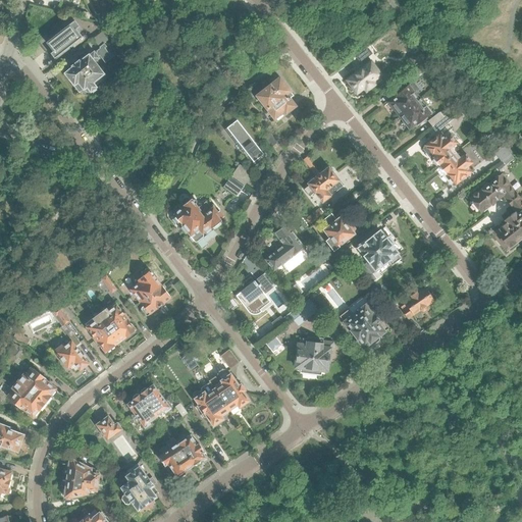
[(75,49),(90,38),(87,35),(84,38),(80,33),(77,30),(81,28),(76,20),(68,27),(69,29),(49,44),(55,51),(52,54),(56,59),(73,46),(75,49)]
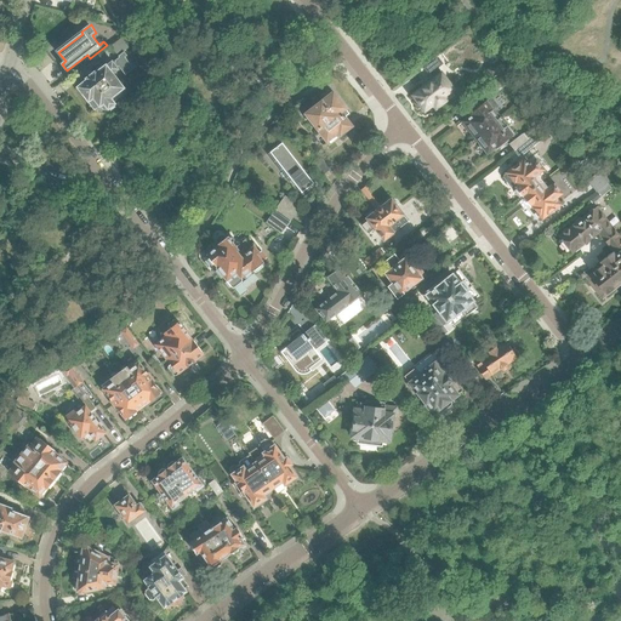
[(130,47),(123,38),(110,47),(118,56),(130,47)]
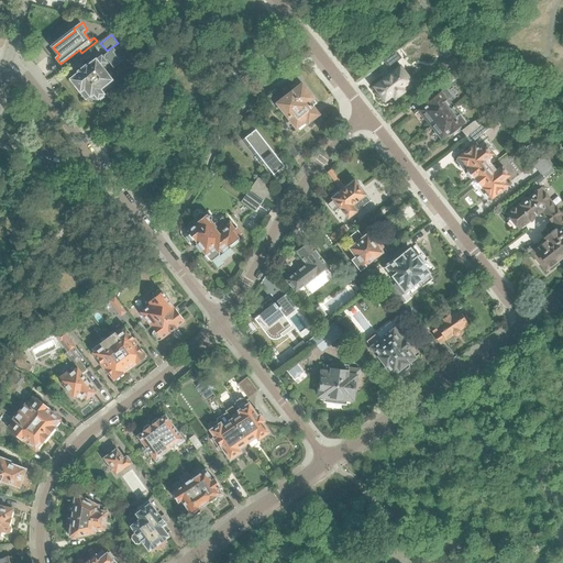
[(78,73),(70,79),(80,92),(79,92),(86,100),(95,101),(98,99),(99,99),(100,99),(102,98),(103,97),(103,95),(105,95),(101,90),(111,83),(111,78),(103,68),(108,64),(106,62),(107,61),(113,68),(121,63),(113,53),(116,51),(112,47),(107,52),(108,53),(103,56),(105,57),(102,58),(102,57),(100,58),(99,56),(96,58),(97,59),(88,66),(87,64),(77,72),(78,73)]
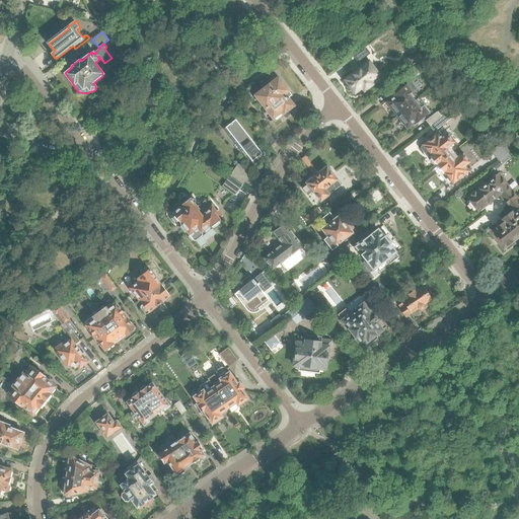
[(369,62),(368,62),(365,58),(370,54),(366,49),(354,57),(358,63),(360,62),(361,63),(363,66),(345,80),(350,86),(350,89),(352,92),(354,92),(355,93),(355,92),(362,87),(364,90),(373,84),(371,80),(378,74),(369,62)]
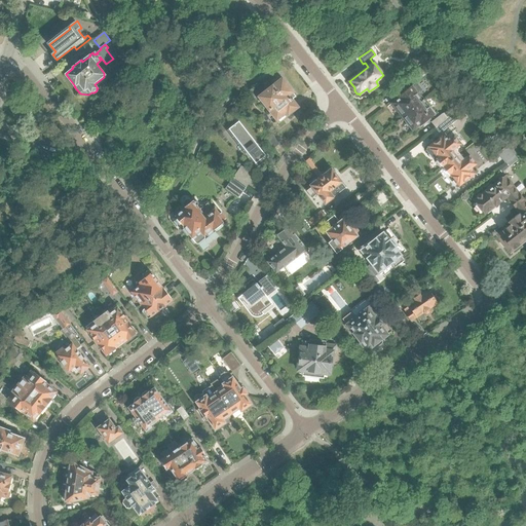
[(423,51),(411,59),(417,67),(428,59),(423,51)]
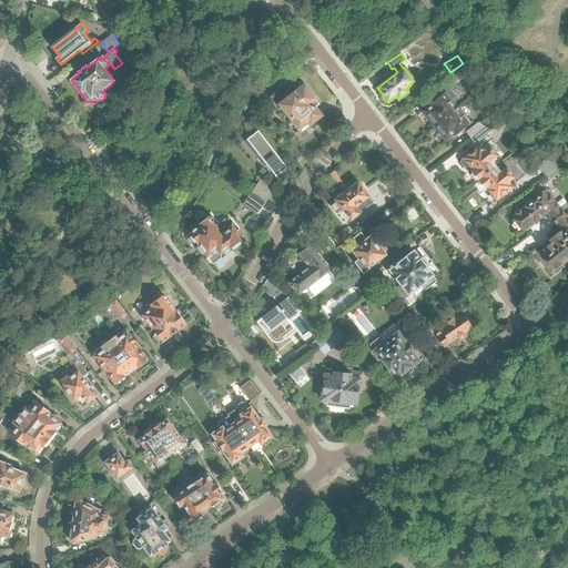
[(452,89),(463,80),(462,79),(464,78),(460,72),(447,82),(452,89)]
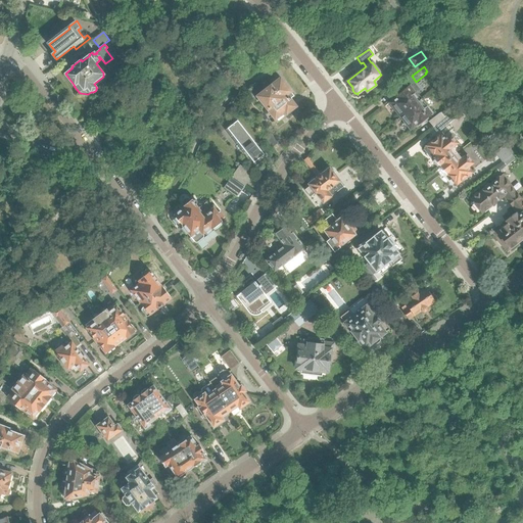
[(295,106),(289,98),(288,97),(291,95),(290,94),(291,93),(280,79),(279,80),(276,76),(269,82),(272,85),(257,96),(275,120),(277,123),(281,120),(280,119),(295,106)]
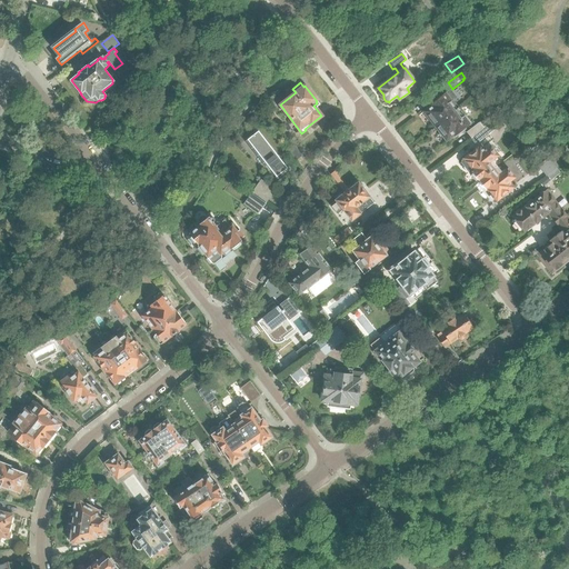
[(430,107),(423,112),(436,127),(459,109),(459,108),(453,101),(457,98),(450,89),(439,98),(439,97),(428,105),(430,107)]
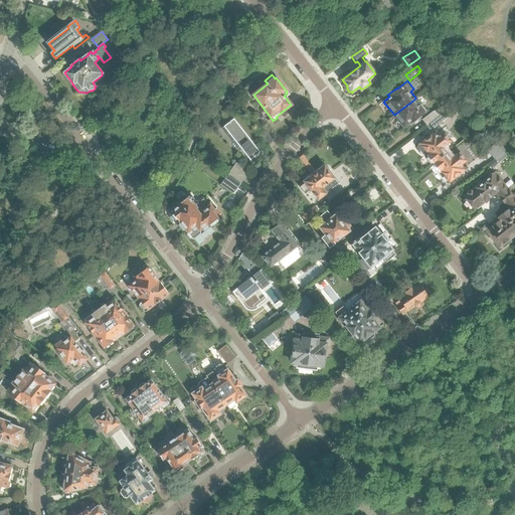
[(415,99),(394,115),(404,127),(409,123),(411,125),(420,118),(420,117),(425,112),(415,99)]
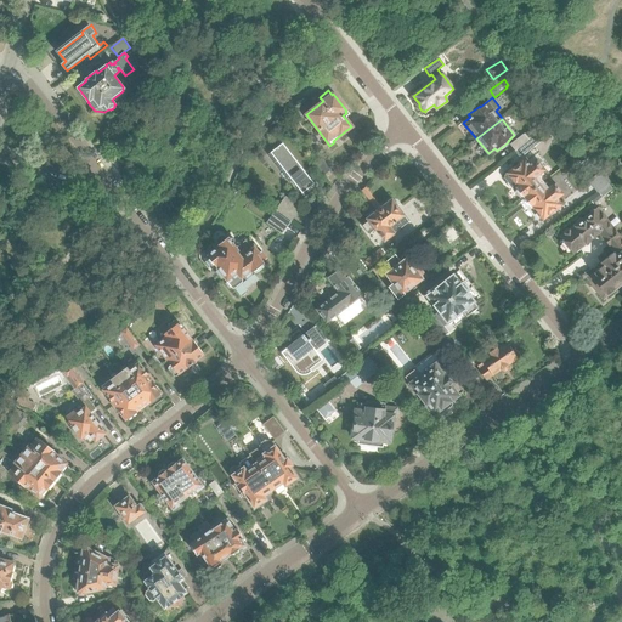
[(509,145),(514,151),(531,139),(526,133),(524,135),(522,134),(509,145)]
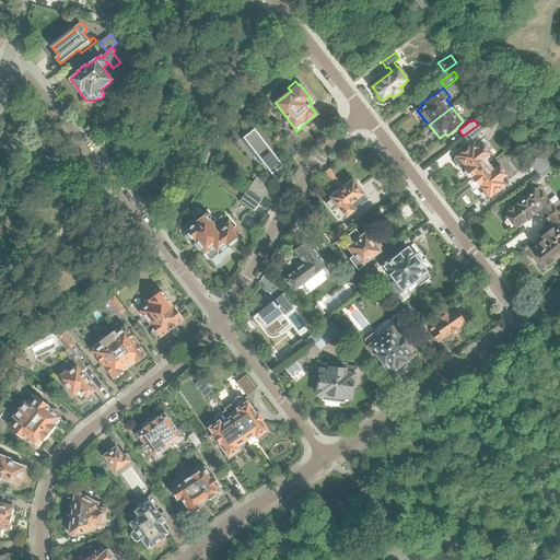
[(478,125),(463,136),(468,142),(480,133),(480,132),(486,128),(481,123),(478,125)]
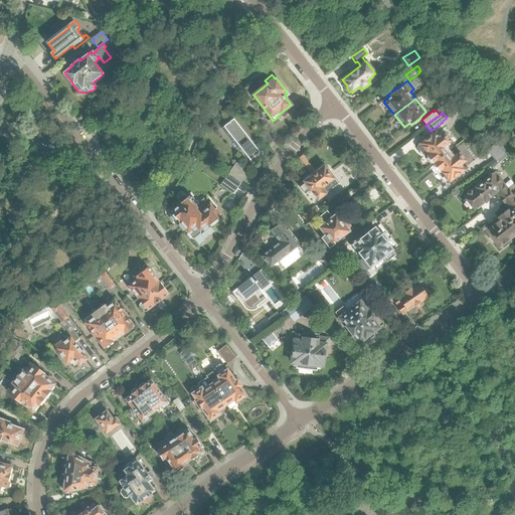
[(234,119),(223,127),(244,154),(250,160),(260,153),(234,119)]
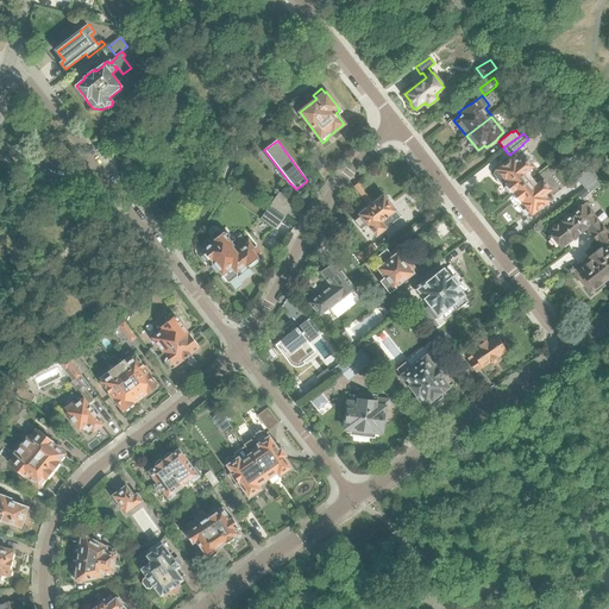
[(513,194),(532,179),(531,179),(532,177),(532,175),(529,171),(533,168),(526,158),(519,163),(516,161),(521,156),(519,152),(514,156),(494,171),(494,175),(502,187),(504,184),(513,194)]
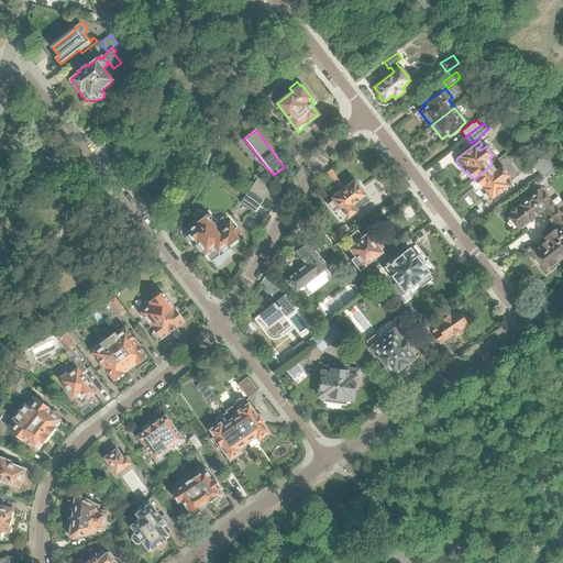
[(299,154),(290,144),(285,148),(293,158),(299,154)]
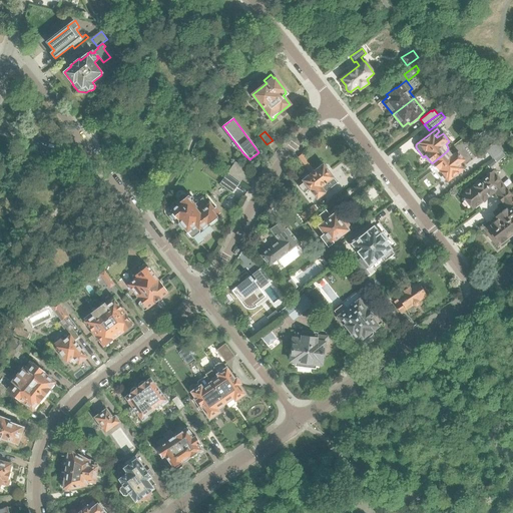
[(501,151),(494,142),(485,149),(492,159),(501,151)]
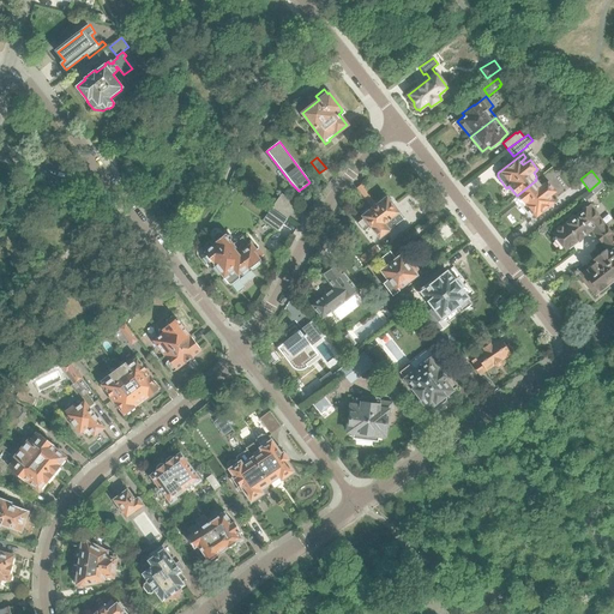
[(536,180),(517,196),(524,205),(525,204),(536,217),(554,203),(549,197),(555,192),(547,181),(542,185),(540,181),(537,181),(536,181),(536,180)]
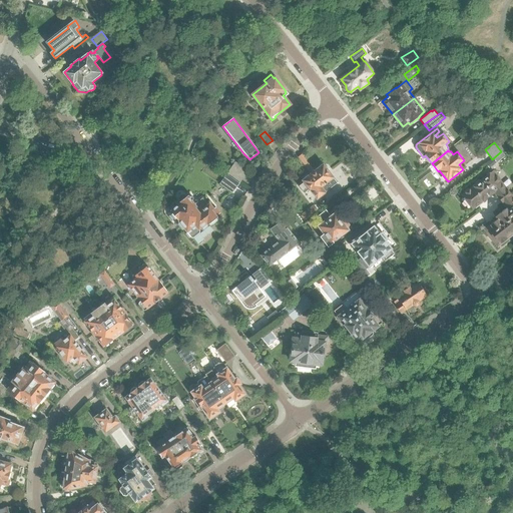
[(226,173),(240,182),(247,171),(234,162),(226,173)]
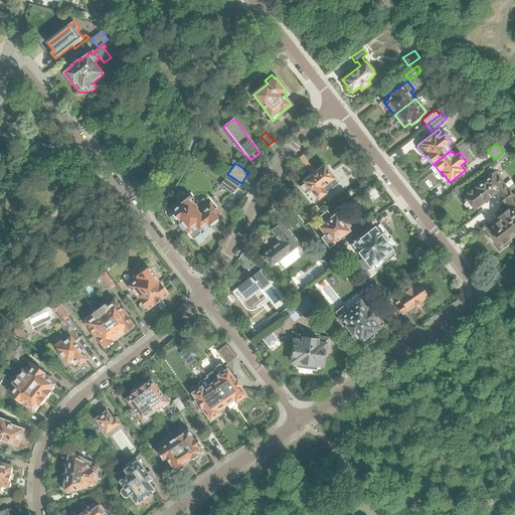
[(338,184),(330,172),(330,170),(328,167),(326,167),(324,165),(311,176),(309,176),(307,176),(306,177),(305,179),(305,180),(304,181),(305,183),(300,187),(305,194),(309,191),(316,201),(322,197),(338,184)]
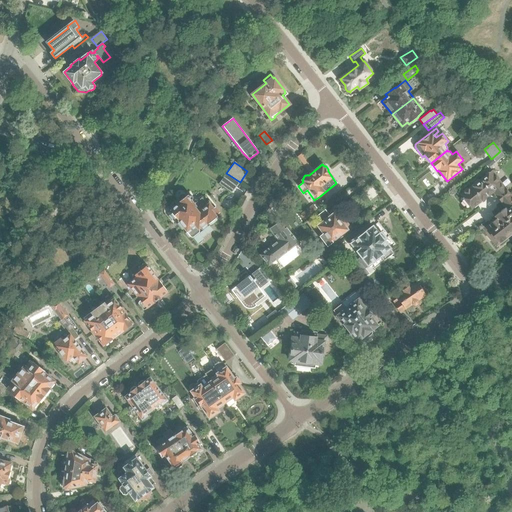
[(501,202),(510,195),(492,171),(480,180),(478,180),(474,183),(473,185),(469,189),(467,188),(463,191),(463,193),(461,195),(463,199),(463,202),(466,205),(468,205),(471,209),(473,207),(475,208),(478,206),(477,204),(493,192),(501,202)]
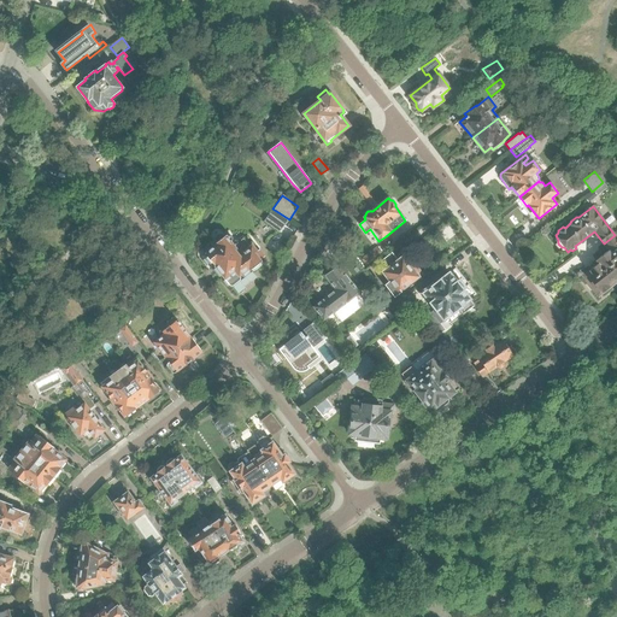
[(280,231),(289,219),(272,209),(264,221),(280,231)]
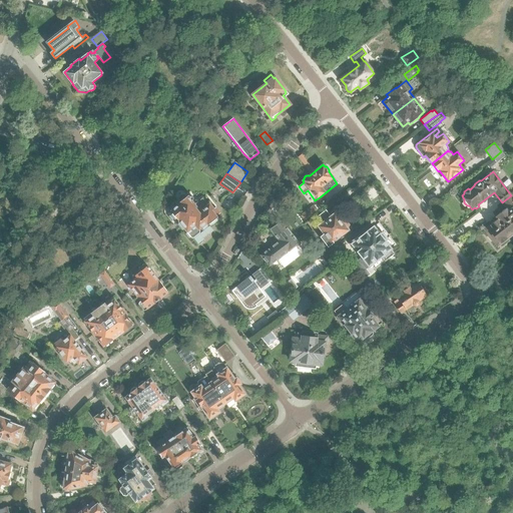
[(217,217),(212,210),(213,209),(209,203),(207,205),(202,198),(194,204),(192,201),(193,199),(192,197),(190,196),(188,196),(187,195),(186,196),(185,194),(182,194),(178,197),(178,200),(179,201),(178,202),(179,203),(170,210),(171,212),(170,212),(170,214),(174,219),(176,219),(177,219),(191,237),(193,237),(199,233),(199,231),(198,229),(200,228),(201,229),(203,230),(207,227),(208,224),(217,217)]
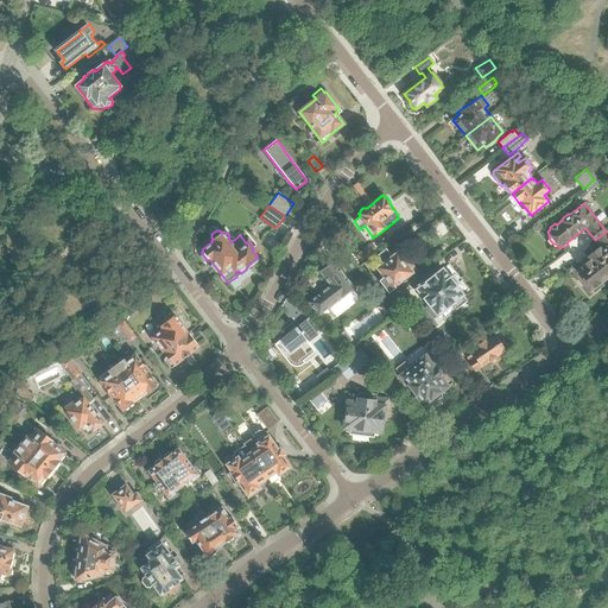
[(607,234),(606,232),(595,240),(600,247),(588,257),(590,260),(586,263),(584,260),(580,264),(581,266),(577,270),(583,278),(582,279),(586,284),(587,283),(590,286),(591,286),(595,289),(600,284),(599,280),(607,273),(607,234)]
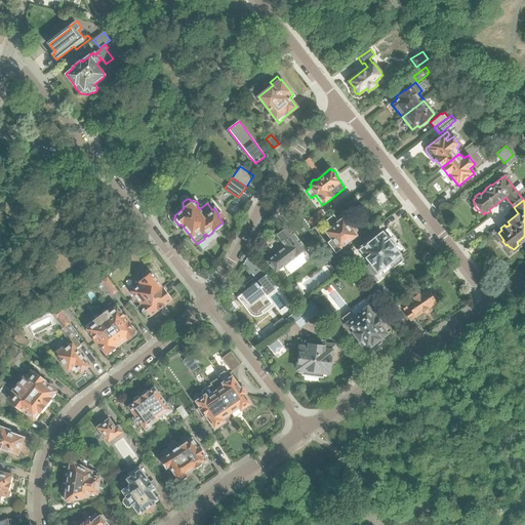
[(321,209),(309,219),(313,226),(325,215),(321,209)]
